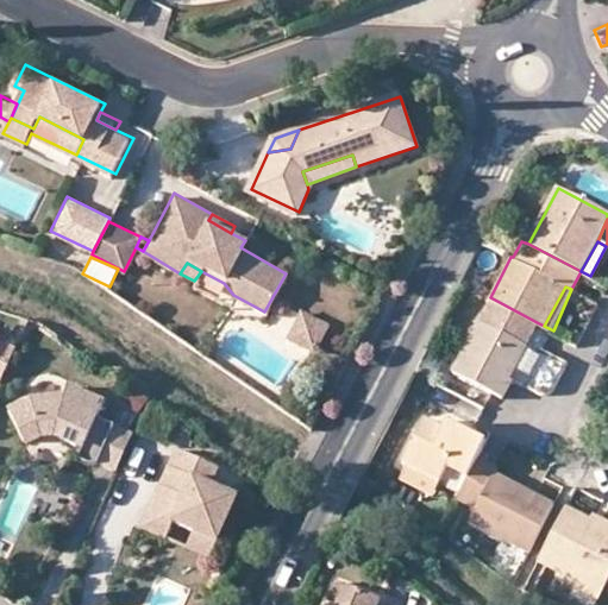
[(508,377),(537,322),(490,297),(452,371),(491,391),(503,397),(512,379),(508,377)]
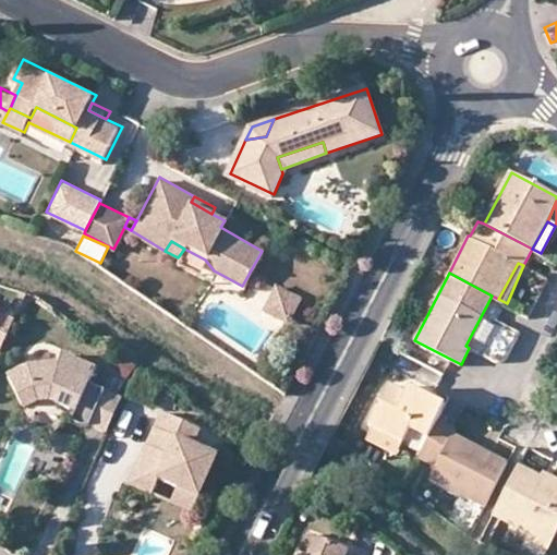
[(285,306),(293,311),(301,298),(278,285),(274,293),(287,301),(285,306)]
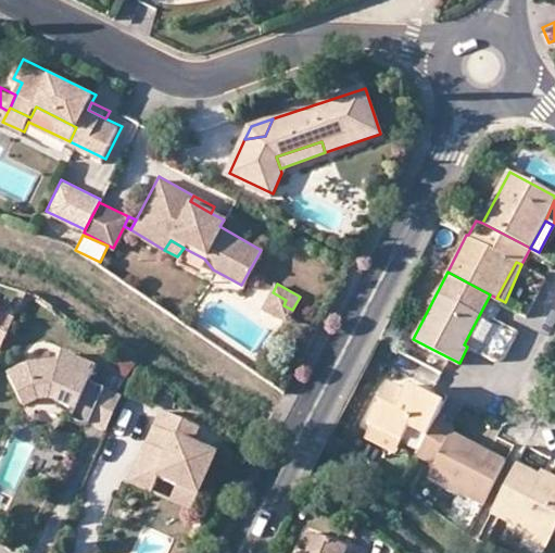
[(287,319),(292,310),(284,305),(286,300),(273,292),(264,308),(287,319)]
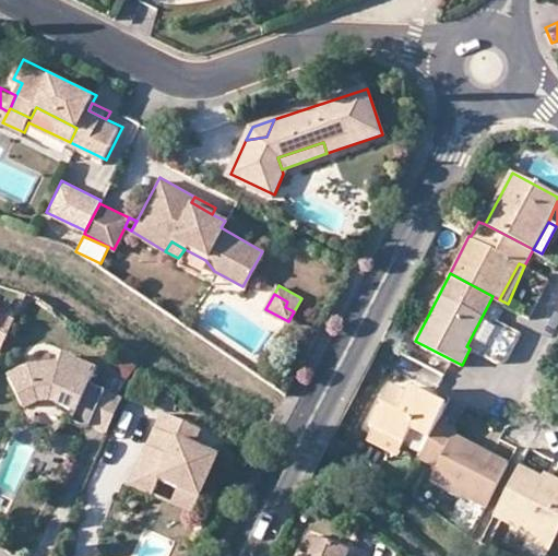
[(0,351),(14,319),(0,312),(0,351)]
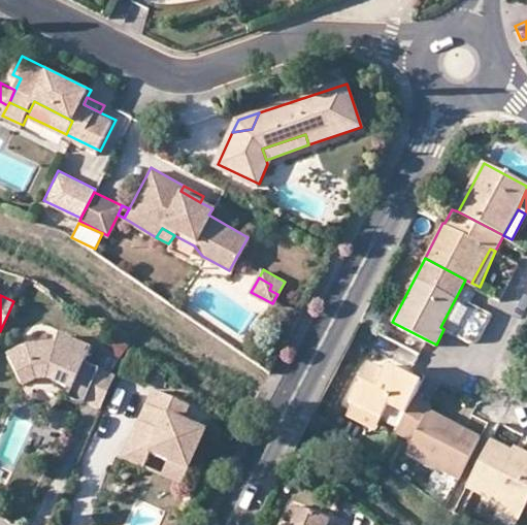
[(376,325),(382,314),(370,307),(364,320),(376,325)]
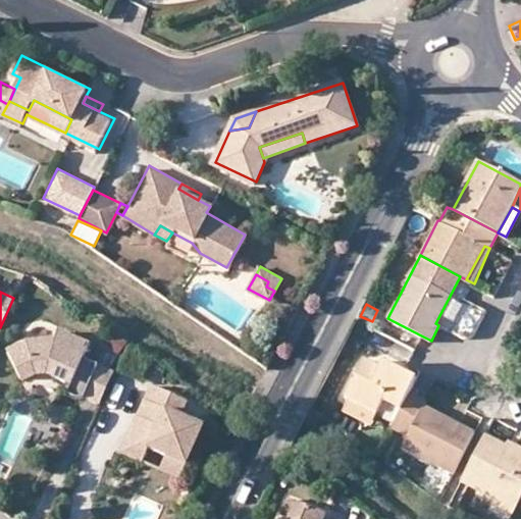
[(120,351),(127,339),(111,329),(104,343),(120,351)]
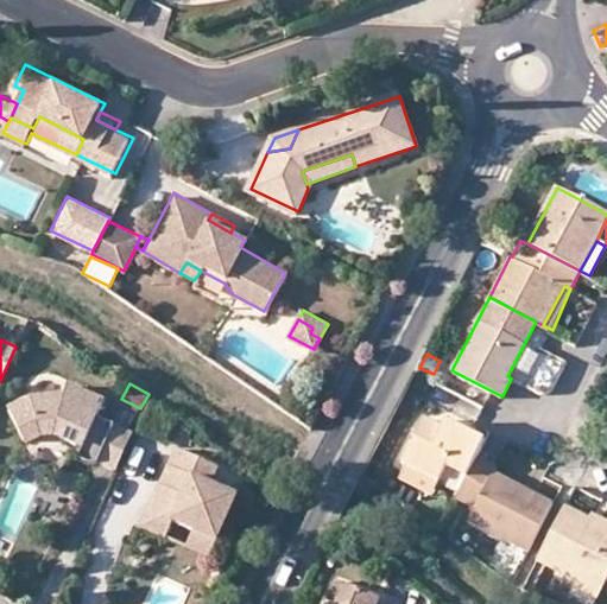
[(105,401),(68,385),(65,394),(32,398),(10,409),(25,439),(42,430),(57,430),(63,432),(61,438),(77,445),(80,440),(86,443),(78,458),(89,463),(97,462),(115,424),(97,417),(105,401)]
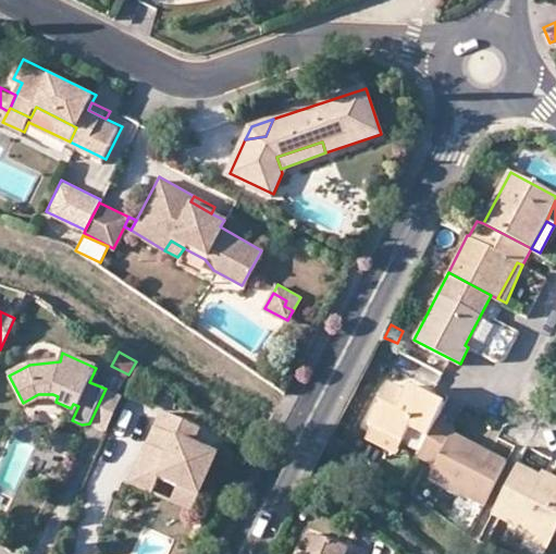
[(373,423),(402,438),(408,429),(425,436),(435,418),(443,404),(407,385),(404,391),(387,382),(368,420),(373,423)]
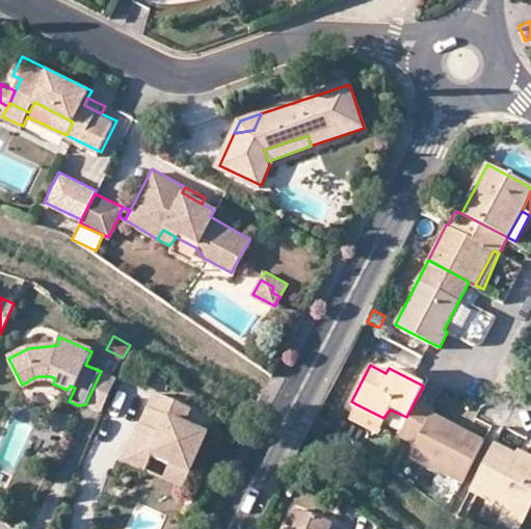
[(116,378),(101,371),(85,404),(102,412),(116,378)]
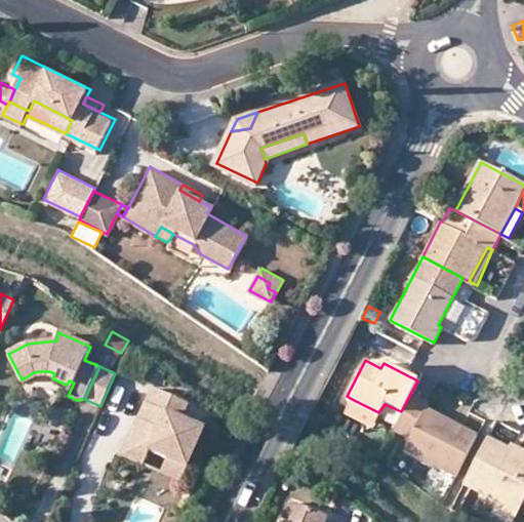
[(166,458),(186,468),(203,427),(179,417),(186,403),(151,388),(144,404),(151,407),(144,423),(137,419),(121,455),(142,464),(148,450),(166,458)]
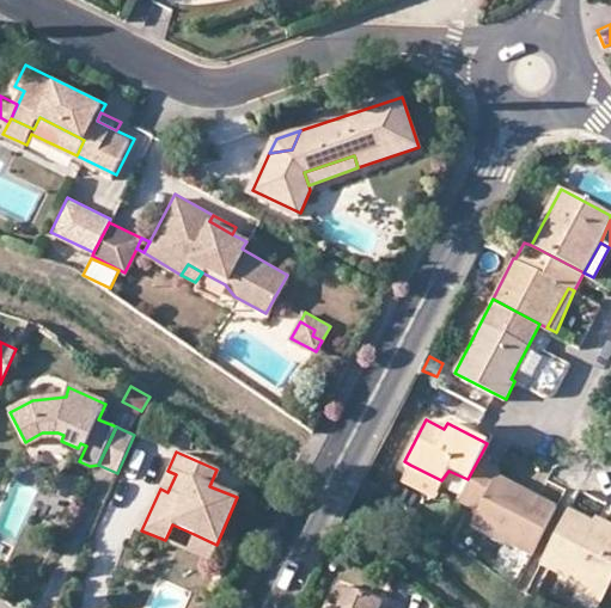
[(498,470),(478,459),(468,479),(462,491),(458,499),(477,509),(471,522),(530,554),(556,504),(496,474),(498,470)]
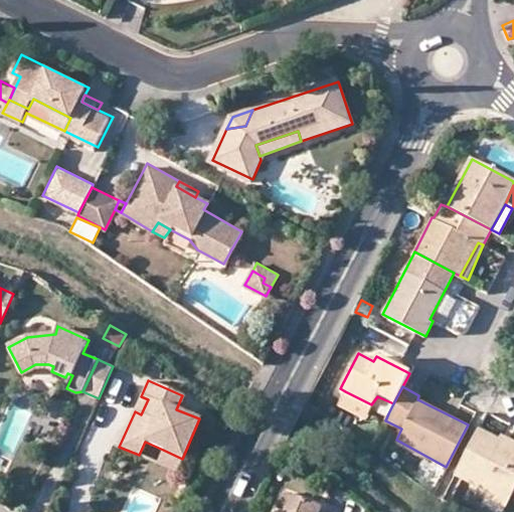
[(364,417),(371,404),(345,391),(339,404),(364,417)]
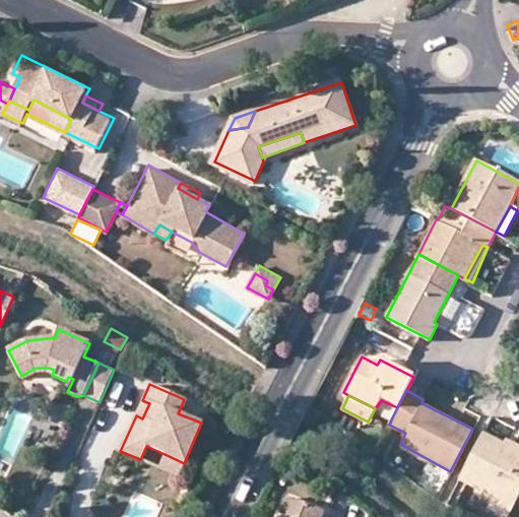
[(142,400),(136,415),(142,418),(149,403),(142,400)]
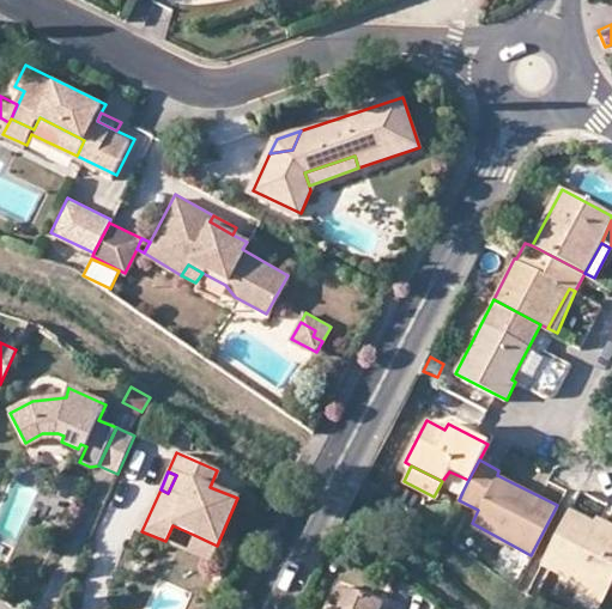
[(442,481),(462,492),(468,480),(449,472),(442,481)]
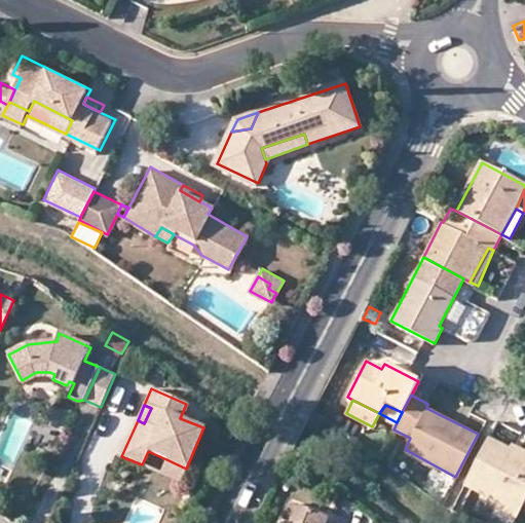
[(524,455),(510,449),(488,436),(467,477),(522,506),(524,499),(524,455)]
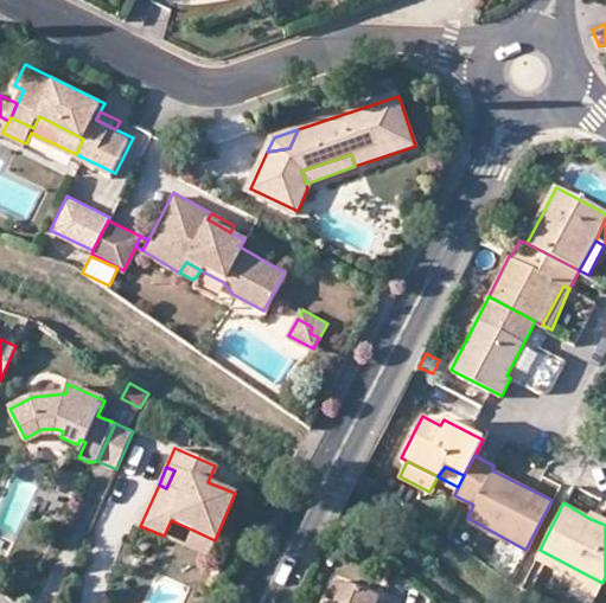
[(605,517),(593,510),(588,518),(605,525),(605,517)]
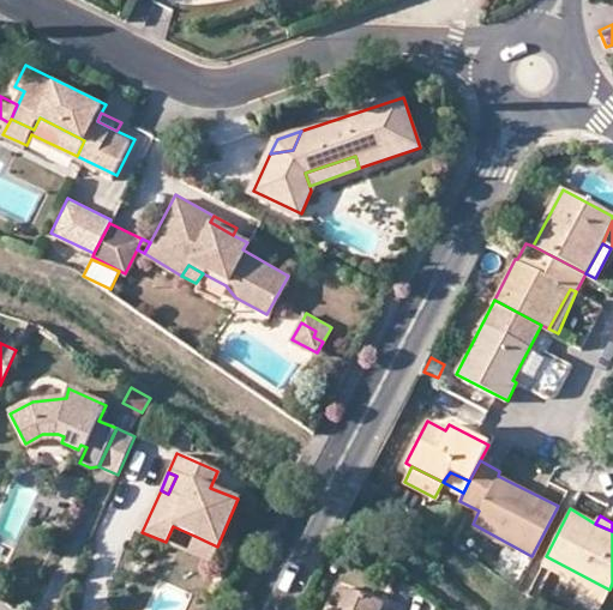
[(211,561),(217,547),(194,536),(188,551),(211,561)]
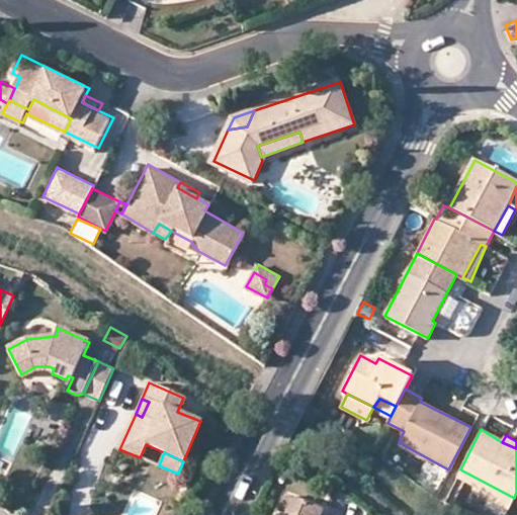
[(508,510),(514,498),(460,469),(456,477),(490,495),(487,500),(508,510)]
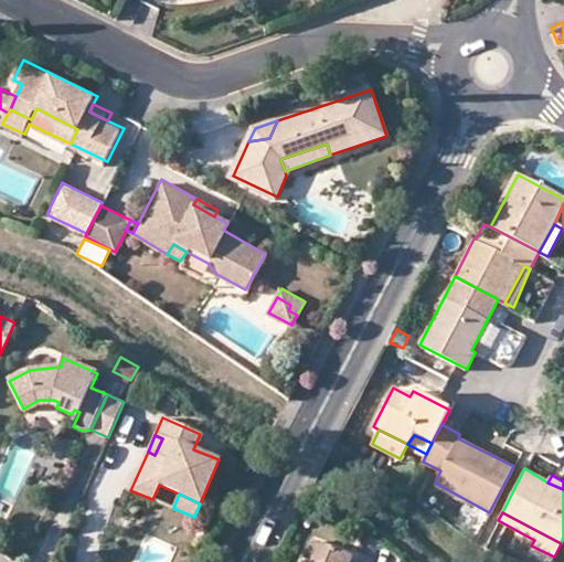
[(347,561),(351,552),(311,536),(302,555),(314,560),(312,561),(311,561),(347,561)]
